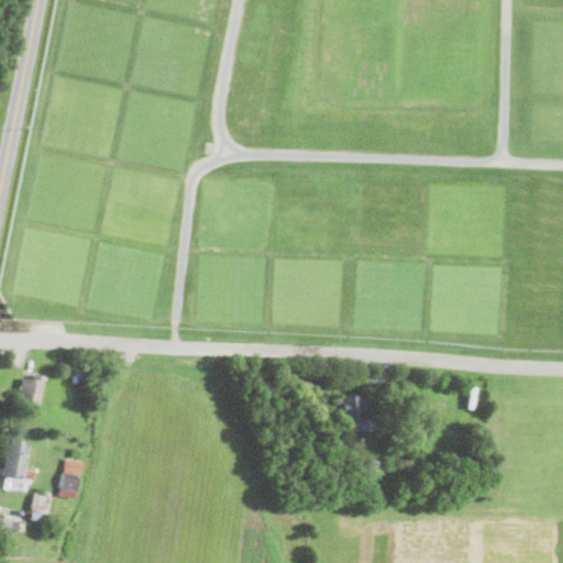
[(84,370),(83,377),(77,376),(76,383),(70,382),(73,368),(84,370)]
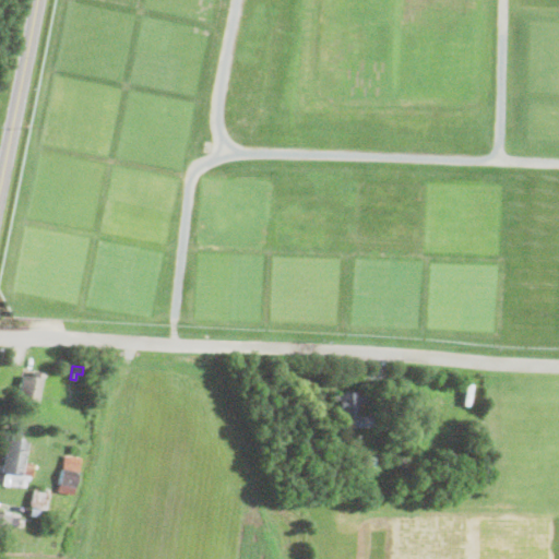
[(42,375),(36,402),(18,397),(20,387),(16,385),(18,382),(20,382),(22,375),(31,376),(32,370),(43,372),(42,375)]
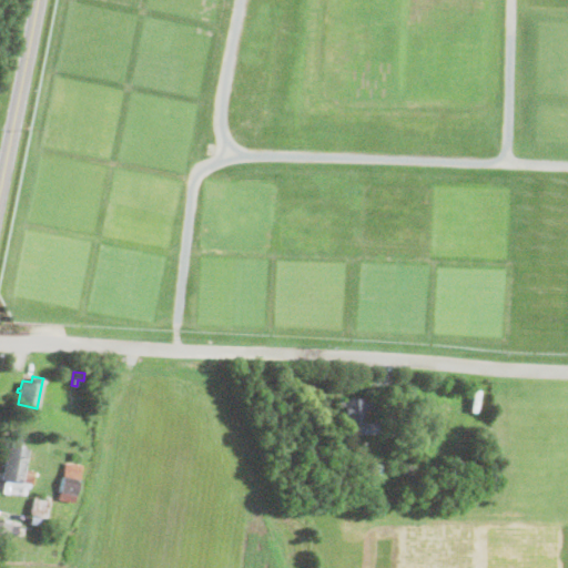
[(367,412),(367,421),(372,421),(373,433),(348,434),(348,423),(342,423),(341,415),(337,415),(337,399),(372,397),(373,407),(367,408),(367,412)]
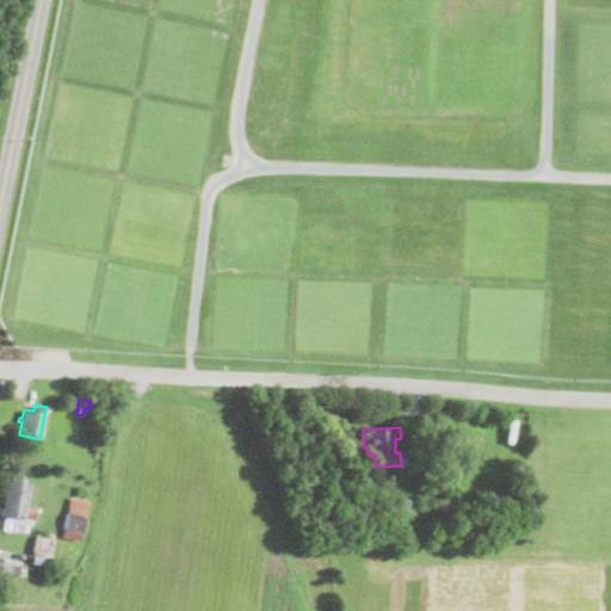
[(35,508),(34,519),(2,514),(8,479),(30,483),(25,506),(35,508)]
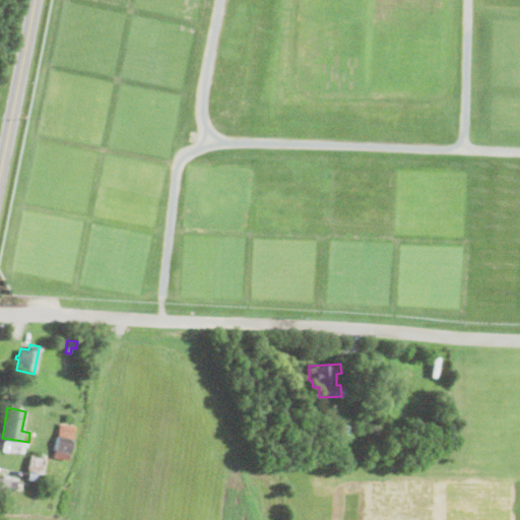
[(74,426),(67,459),(52,456),(54,449),(52,448),(54,436),(57,436),(59,423),(74,426)]
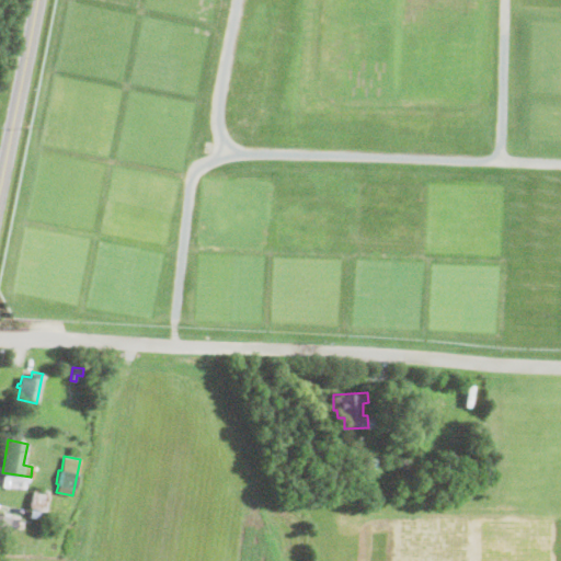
[(379,458),(378,469),(364,469),(364,458),(379,458)]
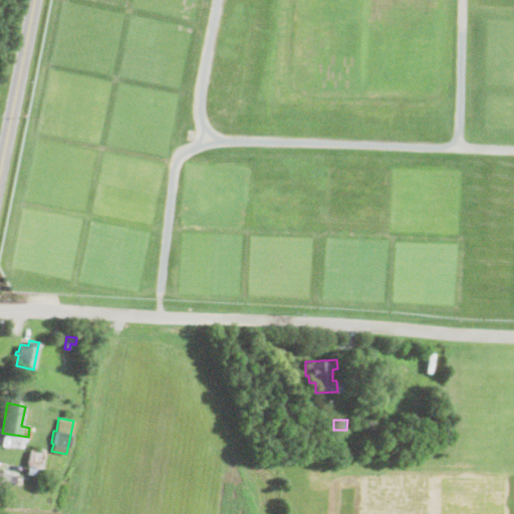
[(42,466),(40,474),(26,472),(27,464),(26,464),(29,450),(43,453),(41,466),(42,466)]
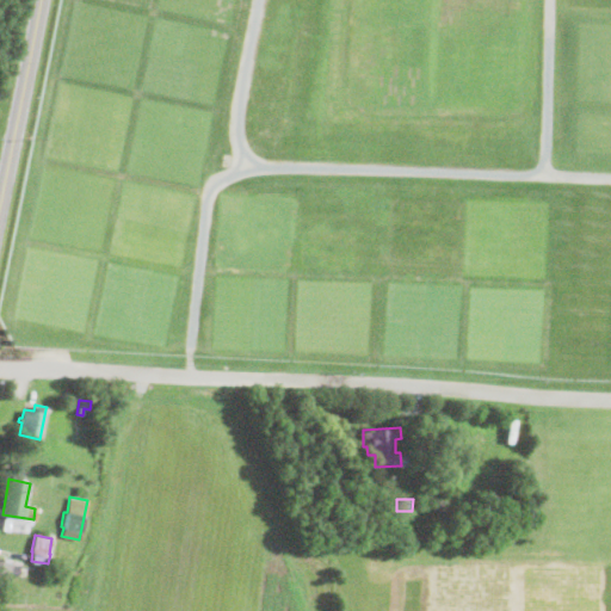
[(10,560),(10,562),(19,565),(17,575),(8,573),(4,596),(0,594),(0,560),(2,561),(4,557),(10,559),(10,560)]
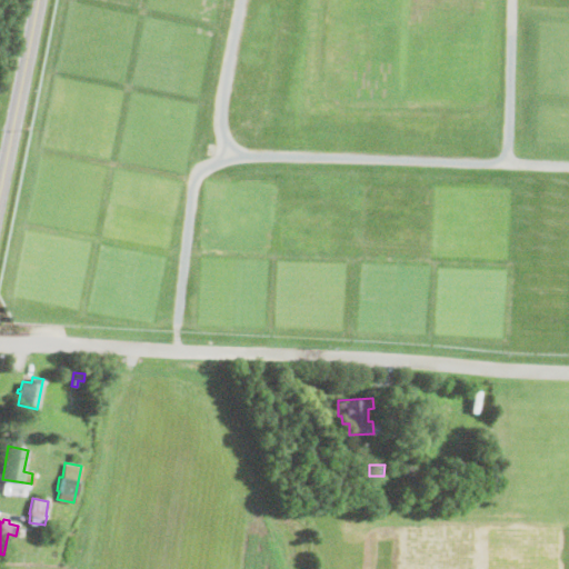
All buildings are outlined.
